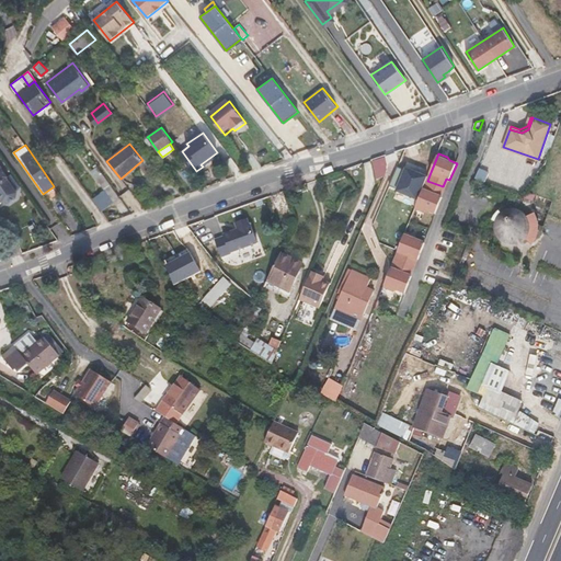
[(214,158),(213,156),(201,164),(203,167),(214,158)]
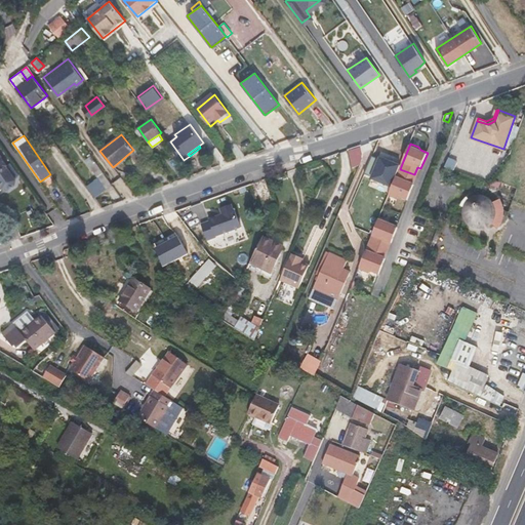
[(7,166),(0,156),(0,184),(4,190),(8,190),(15,186),(16,180),(6,166),(7,166)]
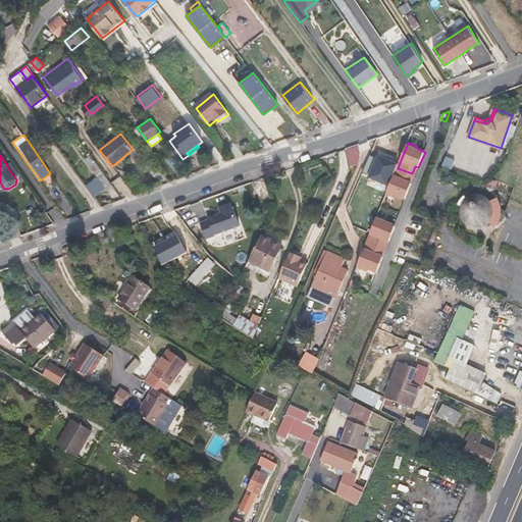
[(455,161),(446,158),(442,166),(451,169),(455,161)]
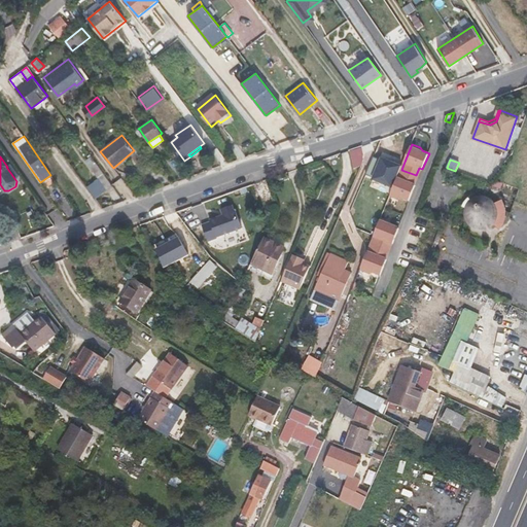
[(95,161),(89,166),(106,190),(113,185),(95,161)]
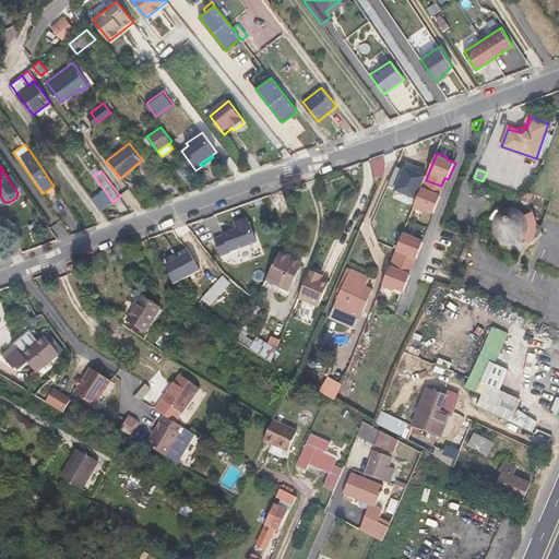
[(448,179),(444,178),(441,186),(438,194),(441,195),(448,179)]
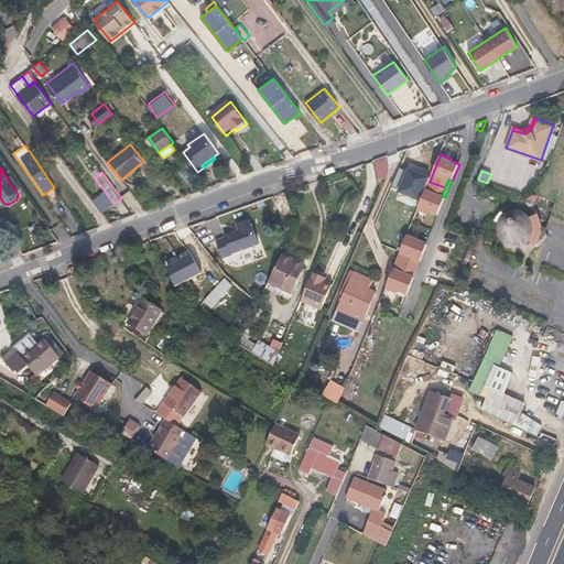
[(445,187),(430,182),(419,209),(427,213),(431,212),(438,214),(445,197),(442,196),(445,187)]
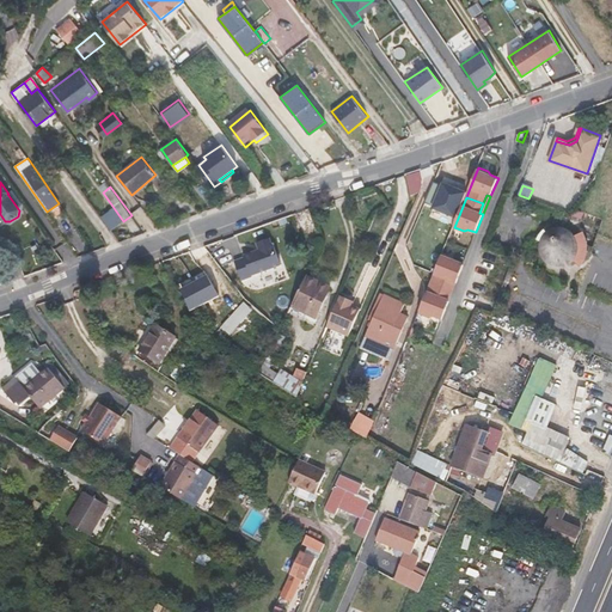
[(576,251),(576,248),(576,245),(576,242),(575,239),(573,237),(571,234),(569,232),(567,231),(564,231),(561,230),(557,230),(555,230),(552,231),(549,232),(546,234),(545,237),(543,239),(542,242),(542,244),(542,246),(542,250),(542,252),(543,256),(544,258),(546,261),(549,262),(551,263),(554,264),(557,265),(560,265),(563,264),(565,269),(571,265),(569,262),(570,261),(573,258),(574,256),(575,254),(576,251)]
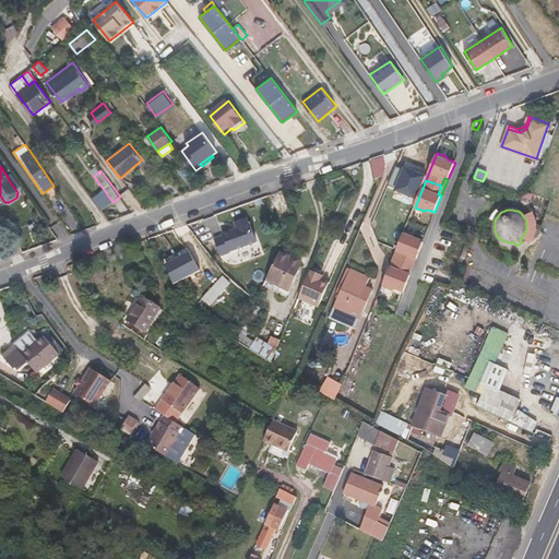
[(228,252),(259,241),(252,223),(251,224),(249,217),(237,221),(239,227),(225,233),(225,235),(214,238),(221,257),(229,253),(228,252)]
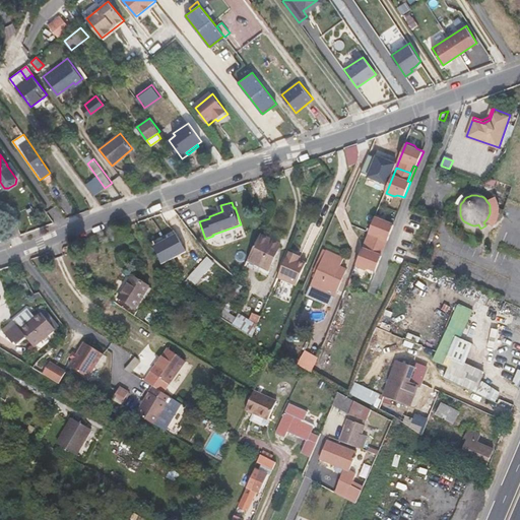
[(386,220),(376,216),(366,242),(381,248),(384,240),(388,242),(394,226),(387,223),(386,220)]
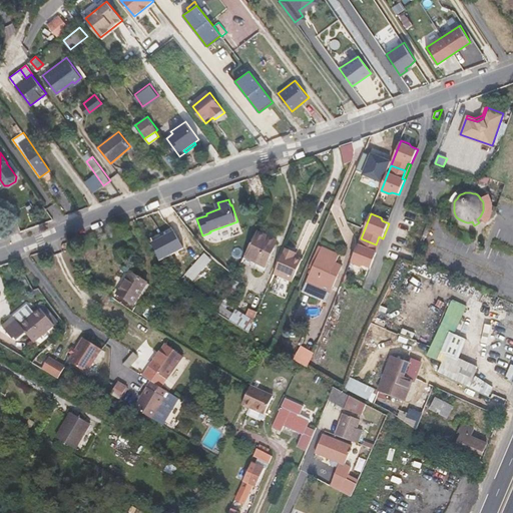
[(149,223),(154,235),(161,233),(157,220),(149,223)]
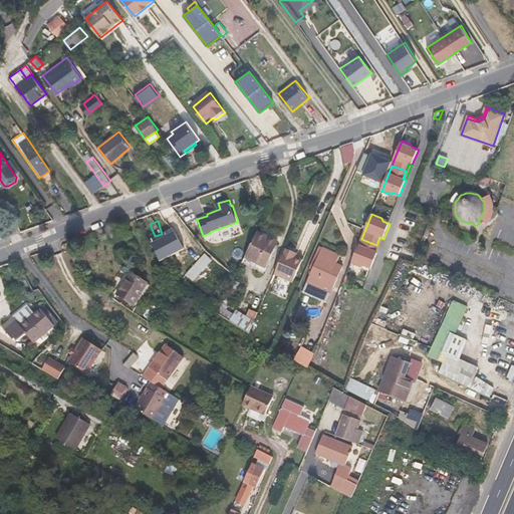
[(257,231),(245,257),(242,263),(263,273),(266,268),(279,242),(257,231)]
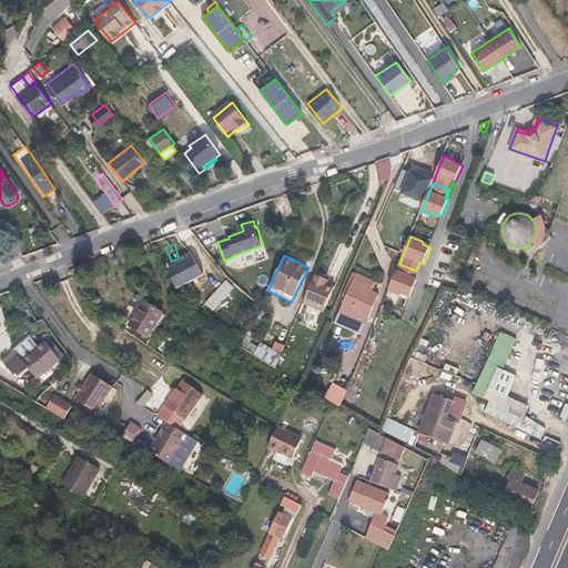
[(424,264),(419,262),(416,271),(413,279),(417,281),(424,264)]
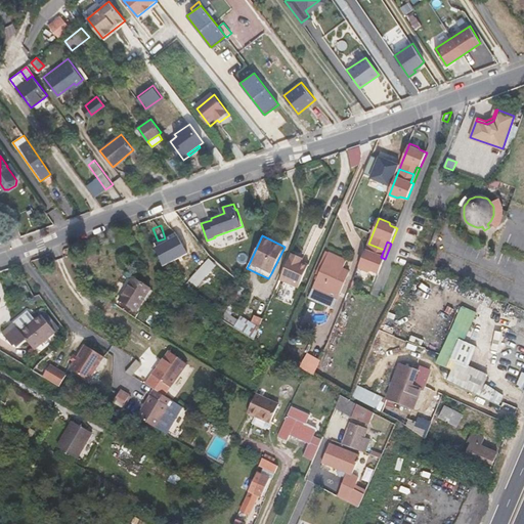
[(384,250),(368,244),(358,268),(367,272),(372,271),(379,274),(385,259),(381,257),(384,250)]
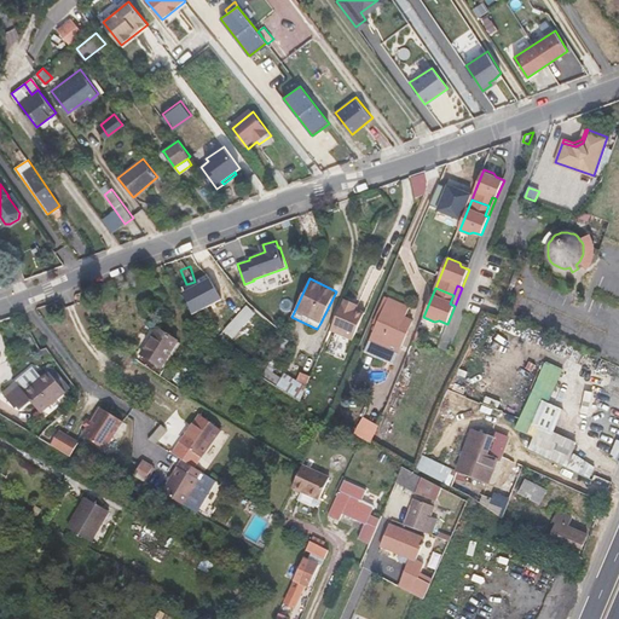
[(388,298),(369,342),(398,356),(414,320),(405,318),(410,307),(388,298)]
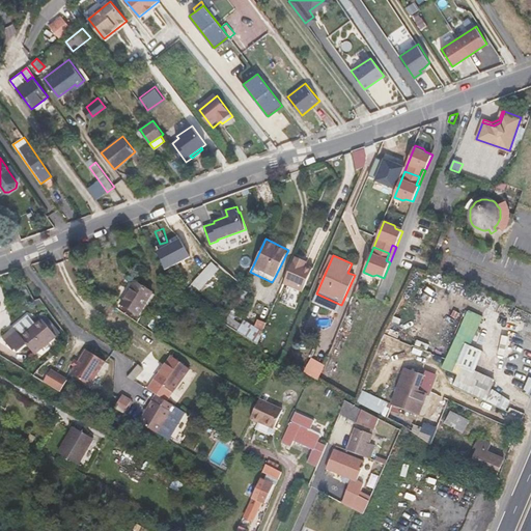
[(295,257),(283,284),(303,292),(312,269),(305,266),(307,262),(295,257)]
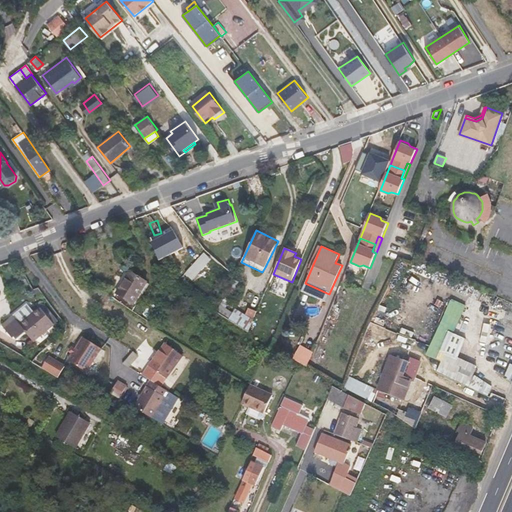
[(204,253),(186,273),(193,279),(211,259),(204,253)]
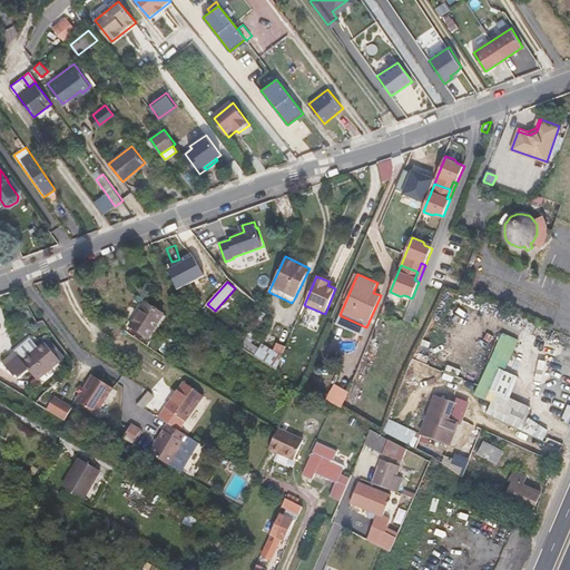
[(186,284),(178,287),(184,300),(190,297),(186,284)]
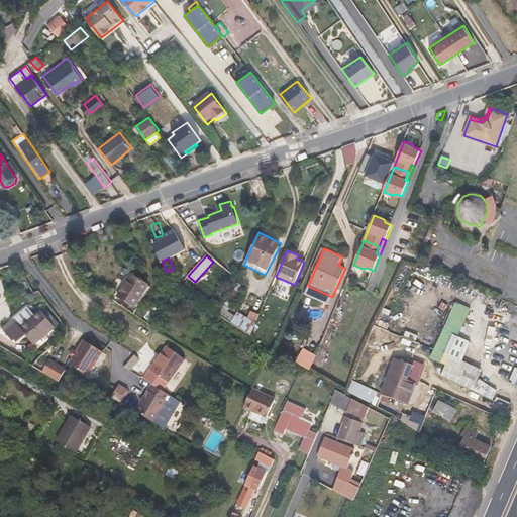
[(414,273),(425,278),(428,267),(418,263),(417,264),(416,267),(414,273)]
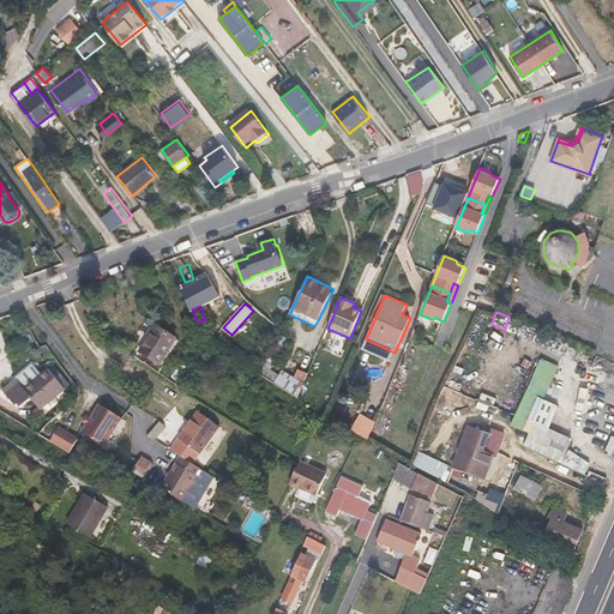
[(157,325),(140,353),(161,365),(178,338),(157,325)]
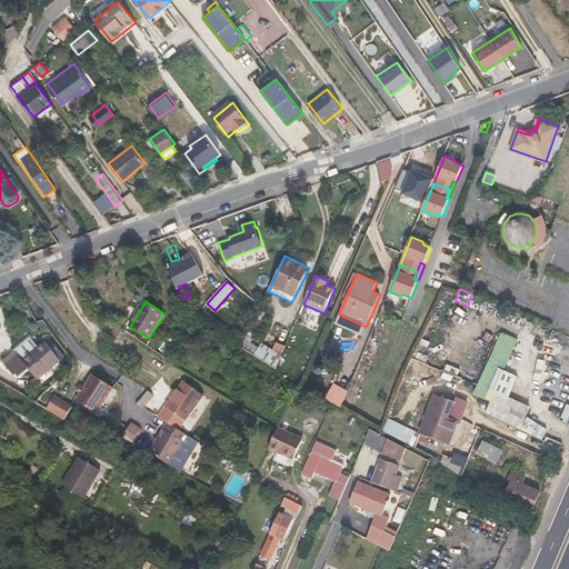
[(259,310),(245,339),(251,342),(266,312),(261,310),(260,310),(259,310)]
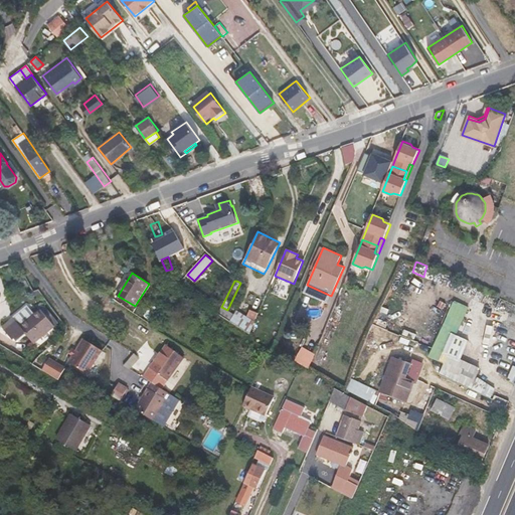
[(482,301),(484,296),(472,291),(470,296),(482,301)]
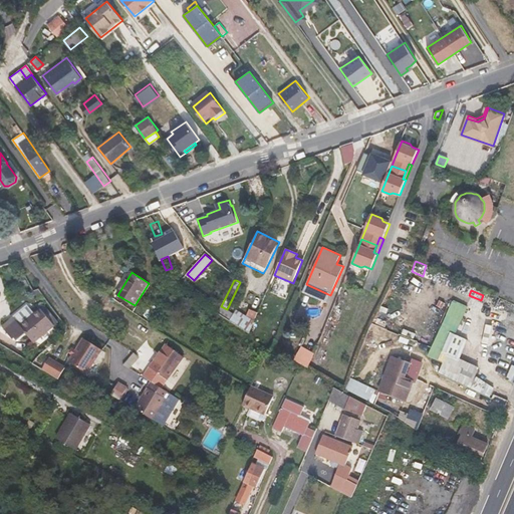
[(219,299),(215,306),(219,309),(223,301),(225,297),(221,295),(219,299)]
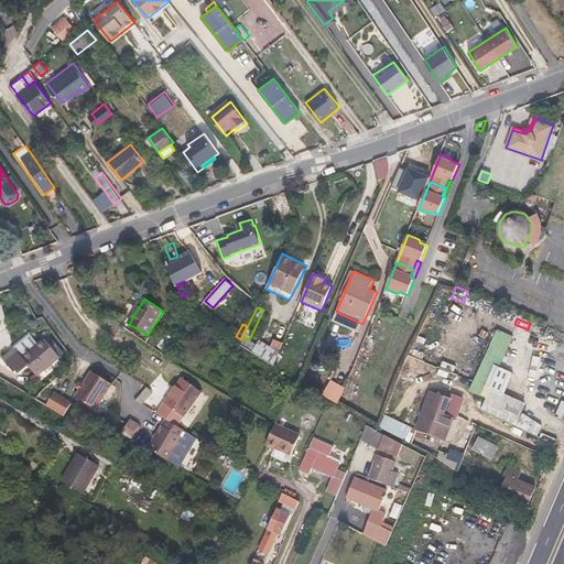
[(218,336),(206,328),(202,335),(215,343),(218,336)]
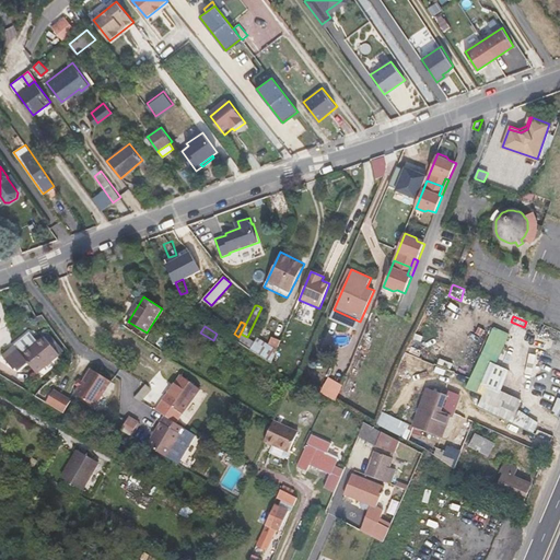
[(467,386),(482,394),(511,333),(496,326),(467,386)]
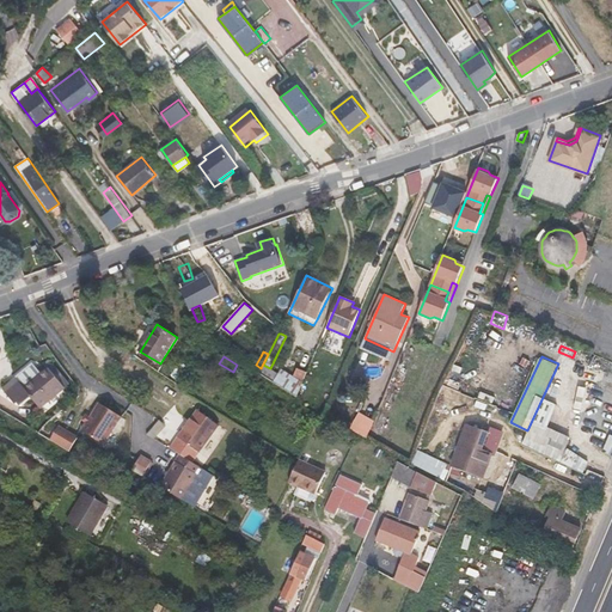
[(32,365),(16,378),(4,389),(16,403),(18,402),(20,405),(31,397),(41,408),(65,387),(48,367),(40,374),(32,365)]
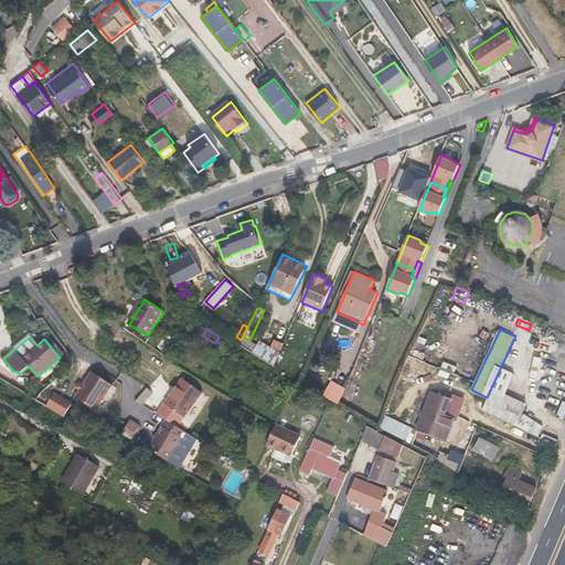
[(243,337),(240,344),(252,352),(256,344),(243,337)]
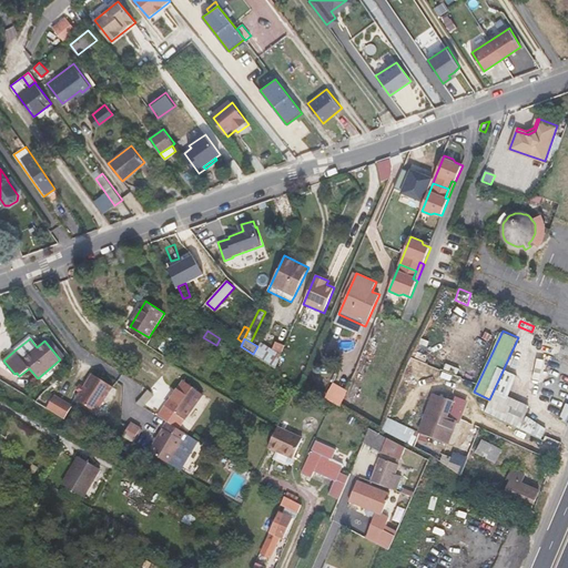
[(254,354),(267,363),(273,350),(262,342),(254,354)]
